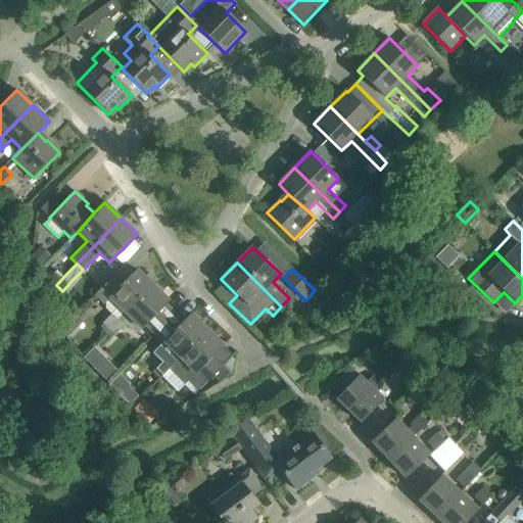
[(109,330),(153,285),(156,281),(148,273),(144,277),(137,270),(123,284),(113,275),(96,293),(105,302),(106,308),(112,315),(103,324),(109,330)]
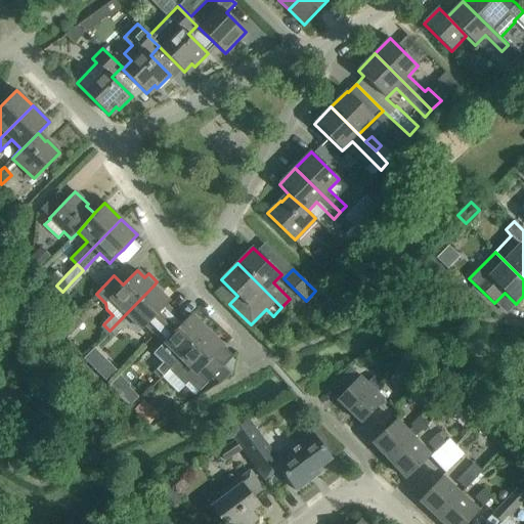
[(169,302),(154,286),(110,331),(116,336),(132,319),(142,330),(147,324),(156,333),(174,314),(166,305),(169,302)]
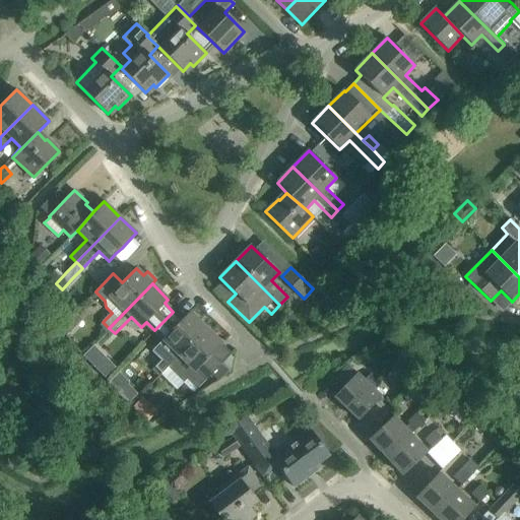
[(84,303),(69,288),(64,294),(79,308),(84,303)]
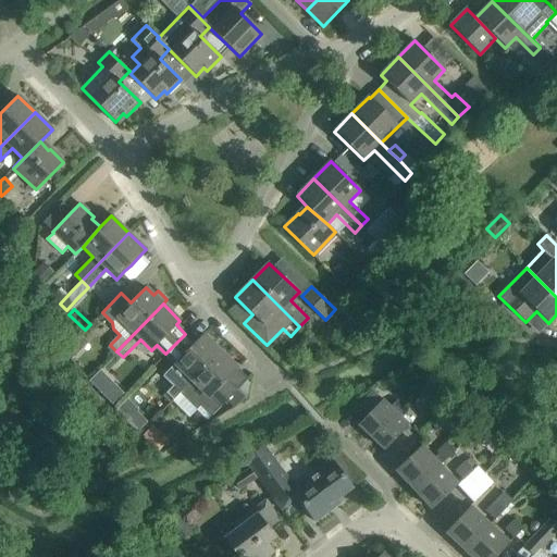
[(174,398),(221,351),(203,334),(195,343),(185,334),(165,354),(175,363),(165,373),(166,376),(174,384),(166,392),(174,398)]
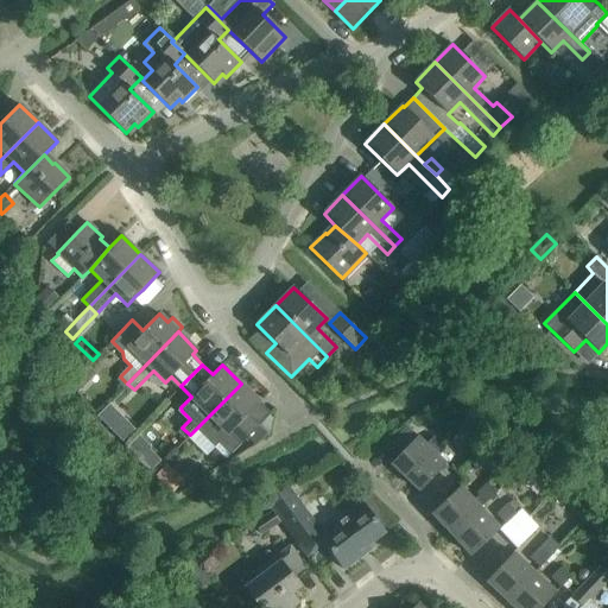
[(219,443),(230,455),(258,426),(246,416),(259,401),(241,384),(190,435),(190,436),(200,426),(214,441),(219,443)]
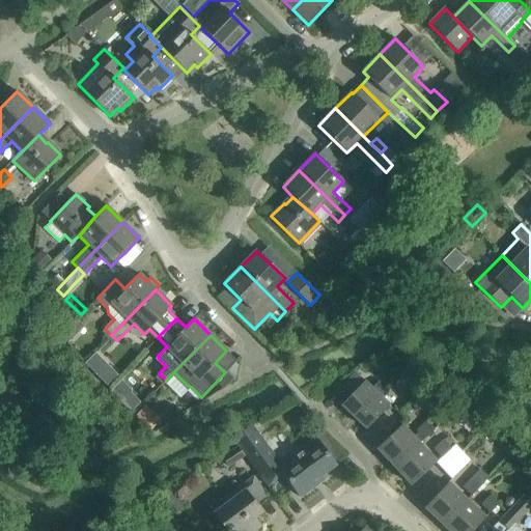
[(84,363),(106,385),(118,372),(96,351),(84,363)]
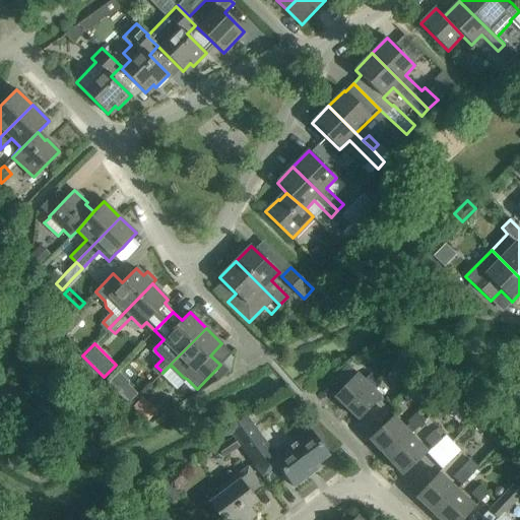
[(432,379),(425,372),(412,384),(418,391),(432,379)]
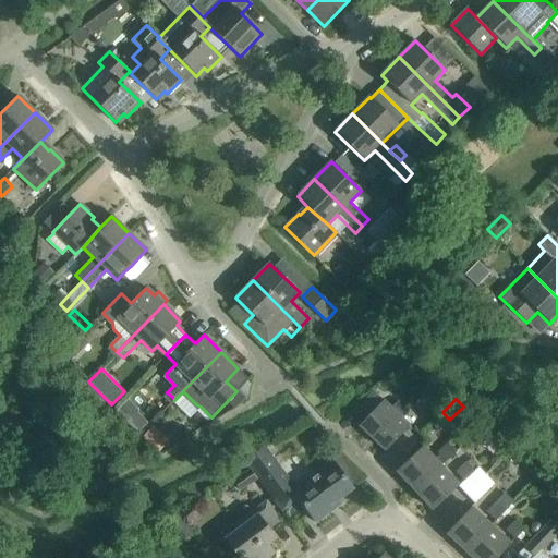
[(372,438),(402,405),(398,401),(390,408),(383,400),(359,425),(372,438)]
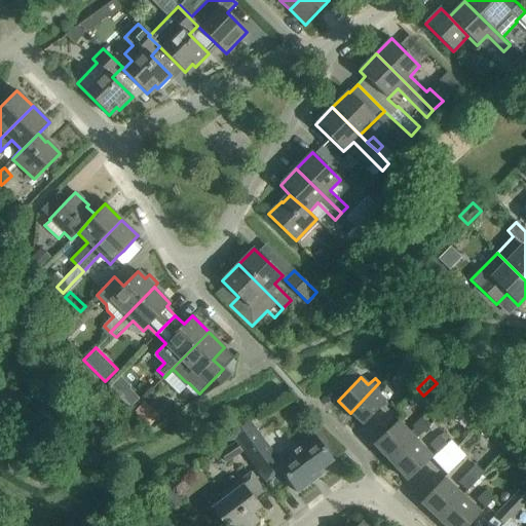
[(384,387),(379,382),(350,413),(363,425),(385,401),(378,393),(384,387)]
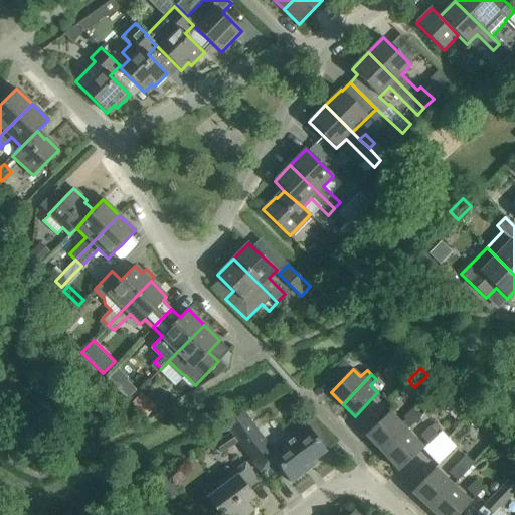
[(129,397),(137,389),(126,377),(118,384),(129,397)]
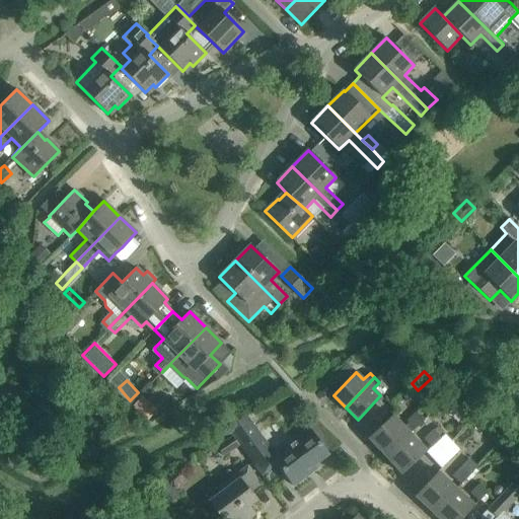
[(401,425),(392,415),(368,438),(385,456),(410,433),(424,421),(416,412),(401,425)]
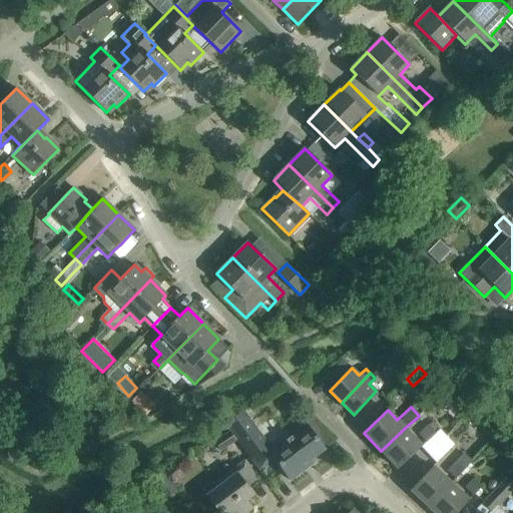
[(228,430),(237,440),(259,469),(274,458),(290,480),(305,469),(303,466),(325,449),(305,423),(273,448),(243,410),(224,424),(228,430)]
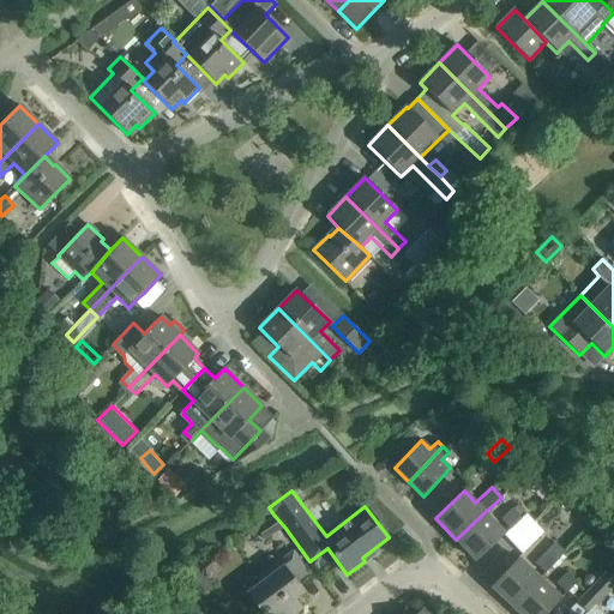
[(511,509),(500,521),(510,529),(521,517),(511,509)]
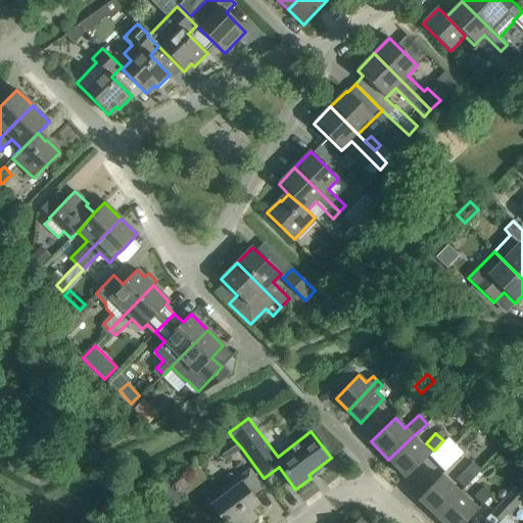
[(413,436),(388,460),(405,478),(430,455),(413,436)]
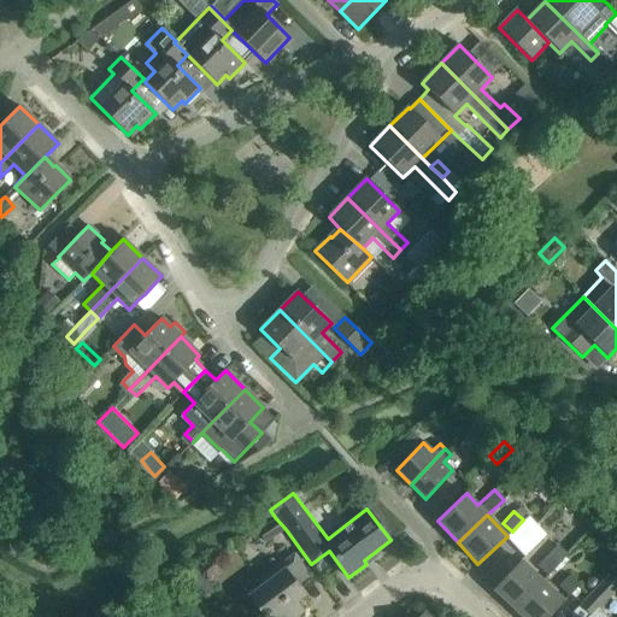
[(527,556),(548,534),(530,515),(507,536),(527,556)]
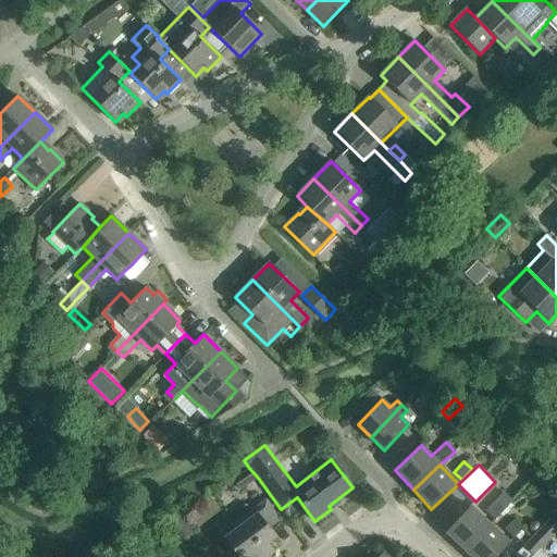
[(239,490),(258,478),(248,467),(232,479),(239,490)]
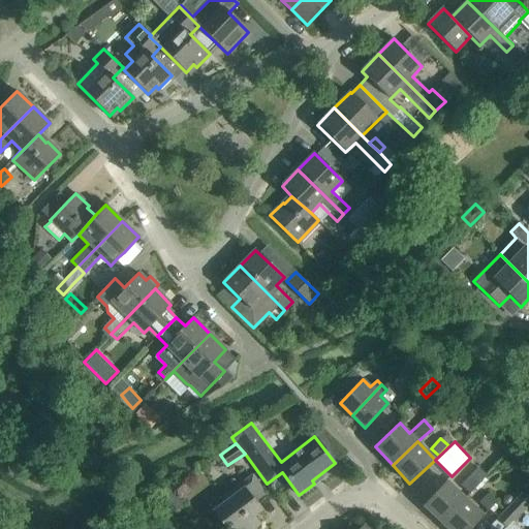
[(477,467),(461,485),(469,494),(476,487),(486,475),(477,467)]
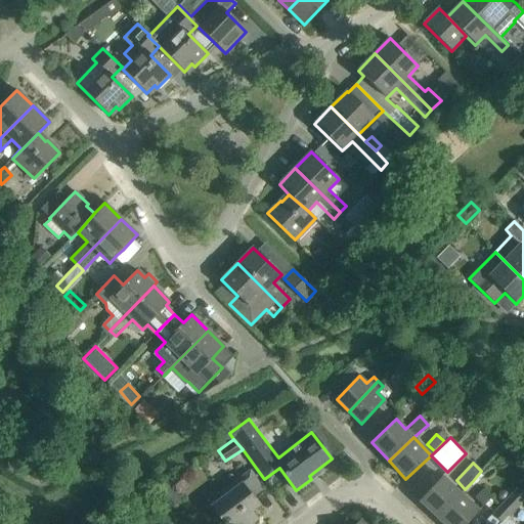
[(223,496),(211,506),(223,523),(229,523),(230,523),(251,523),(258,520),(252,511),(259,506),(252,497),(263,489),(250,471),(220,493),(223,496)]
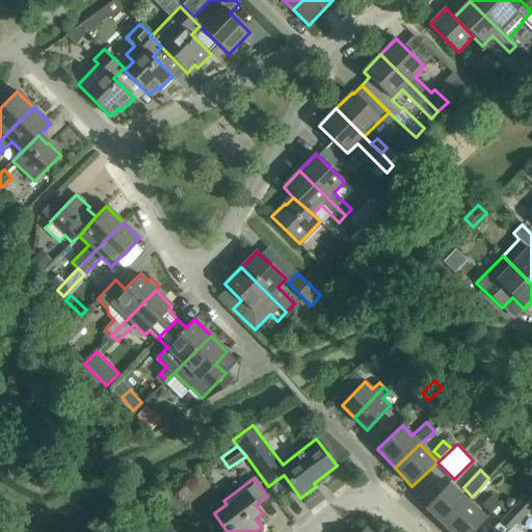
[(425,508),(444,526),(468,501),(449,483),(425,508)]
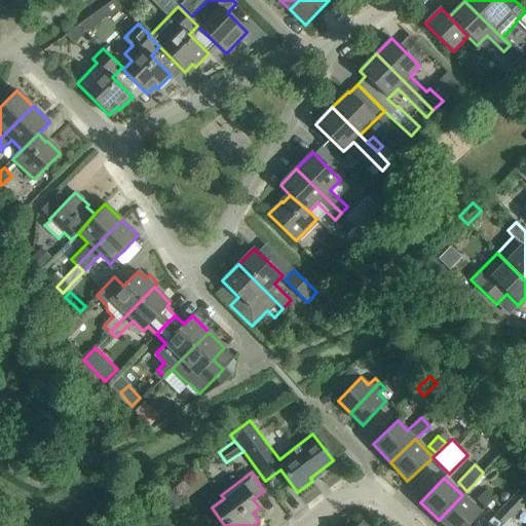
[(525,501),(525,495),(519,489),(493,516),(503,525),(525,501)]
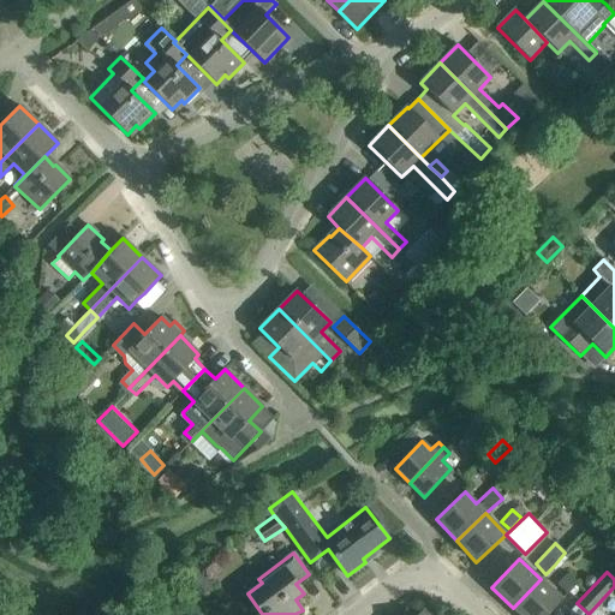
[(568,574),(557,585),(567,593),(577,583),(568,574)]
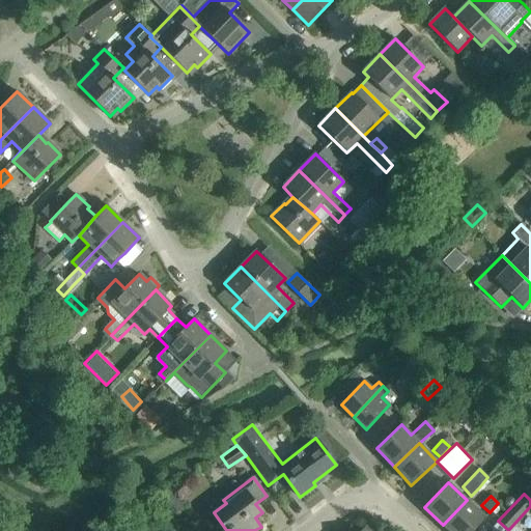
[(471,530),(485,518),(467,500),(443,525),(449,530),(471,530)]
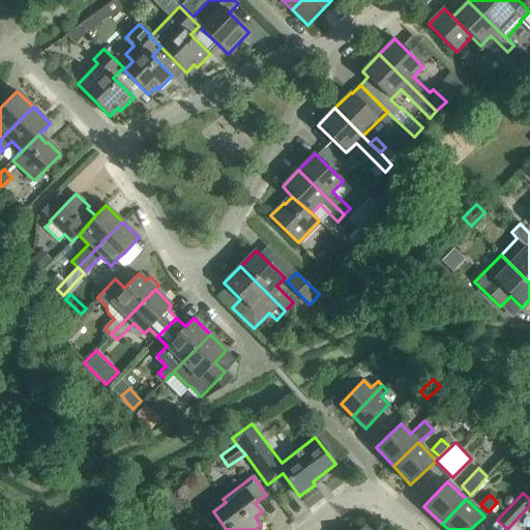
[(491,529),(521,529),(513,524),(507,529),(497,520),(490,528),(491,529)]
